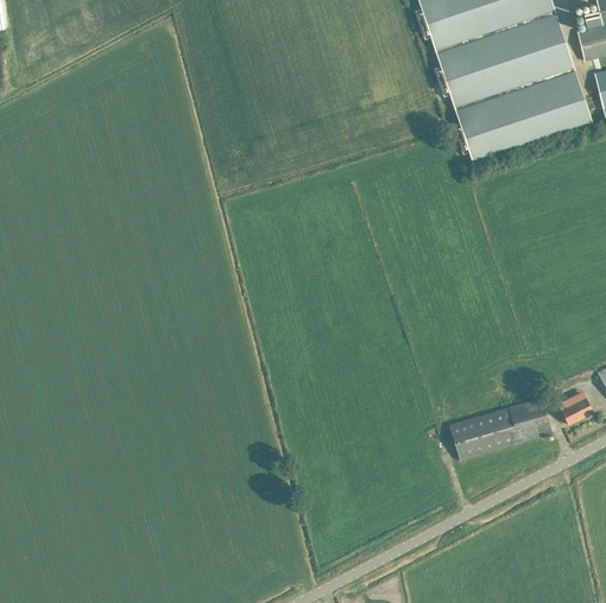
[(0,23),(12,23),(11,0),(0,0),(0,23)]
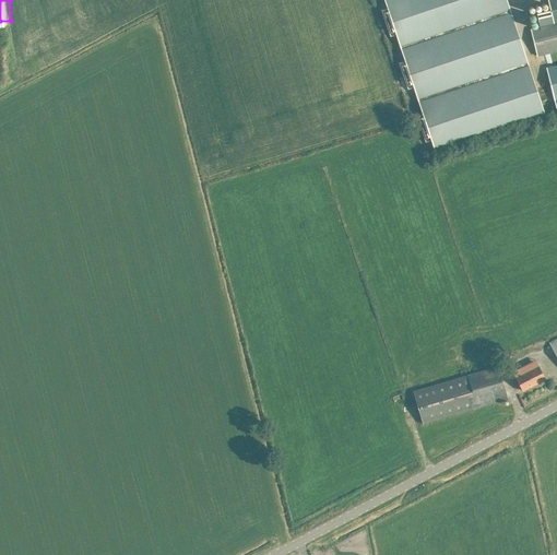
[(543,111),(505,0),(383,0),(433,148),(543,111)]
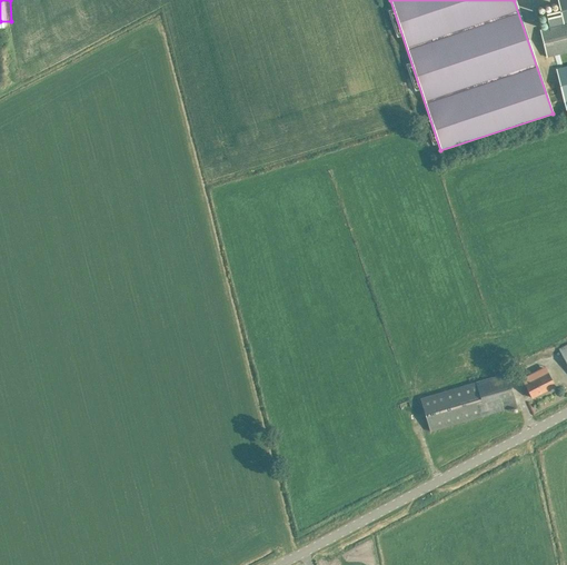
[(547,22),(538,25),(545,52),(566,47),(566,0),(557,0),(558,6),(544,9),(547,22)]
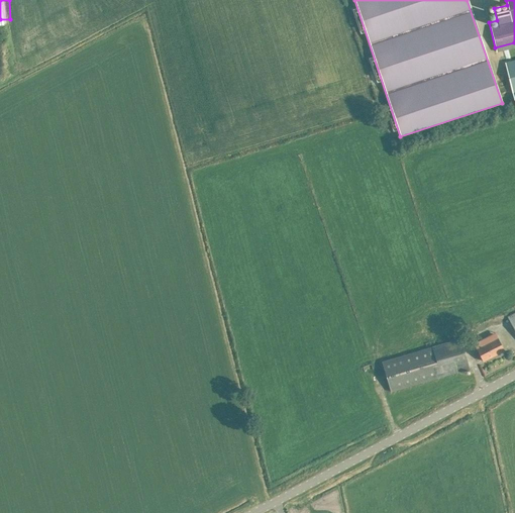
[(514,56),(503,59),(510,88),(514,86),(514,56)]
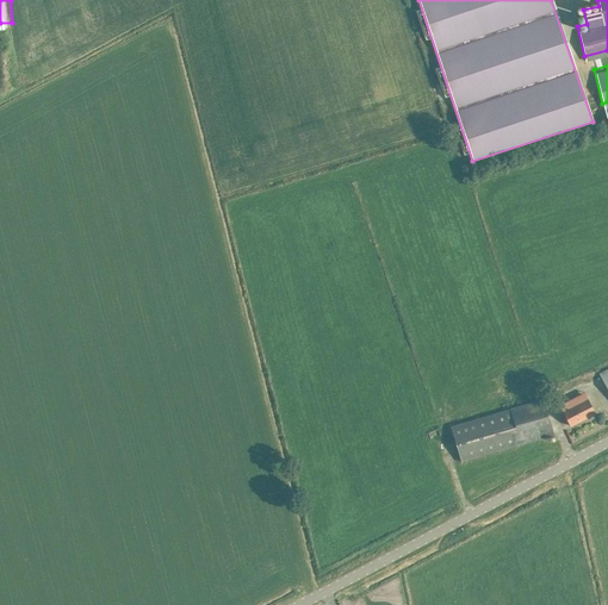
[(607,362),(597,369),(607,388),(607,390),(607,362)]
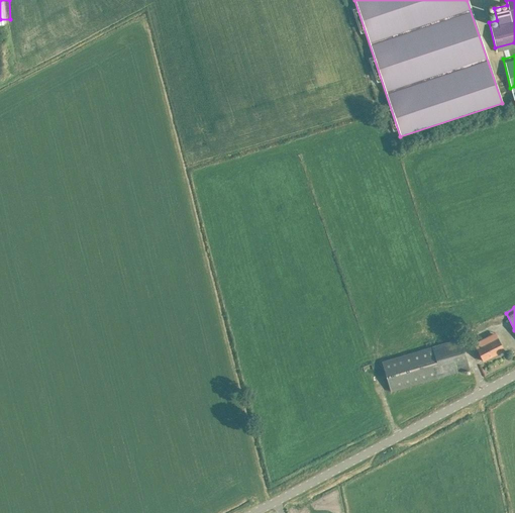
[(473,339),(481,356),(502,346),(495,331),(488,334),(486,332),(473,339)]
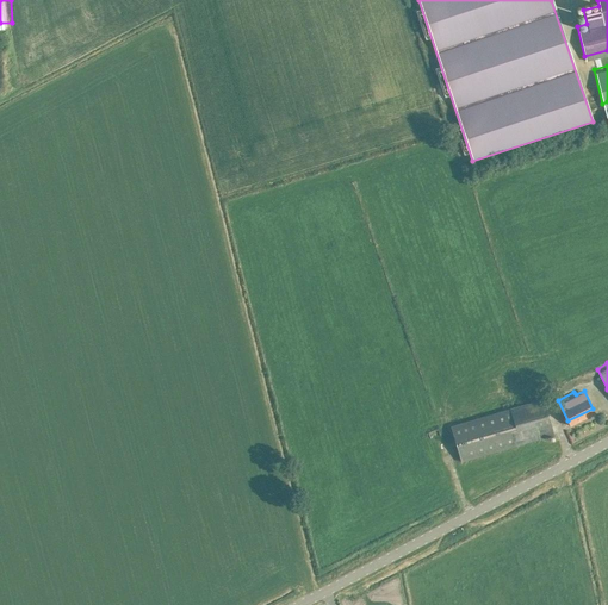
[(448,422),(456,446),(459,457),(552,430),(541,394),(448,422)]
